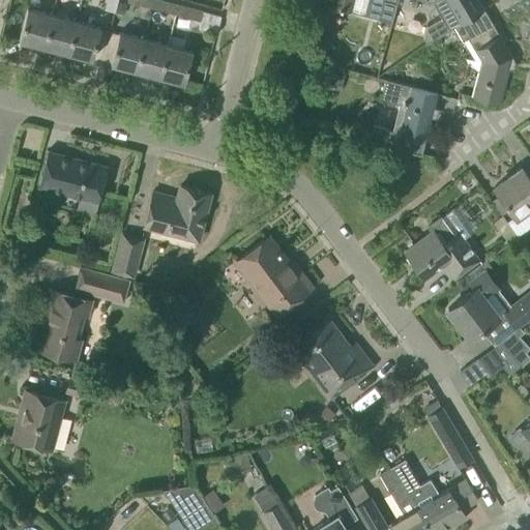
[(117,0),(107,0),(105,8),(115,11),(116,6),(117,1),(117,0)]
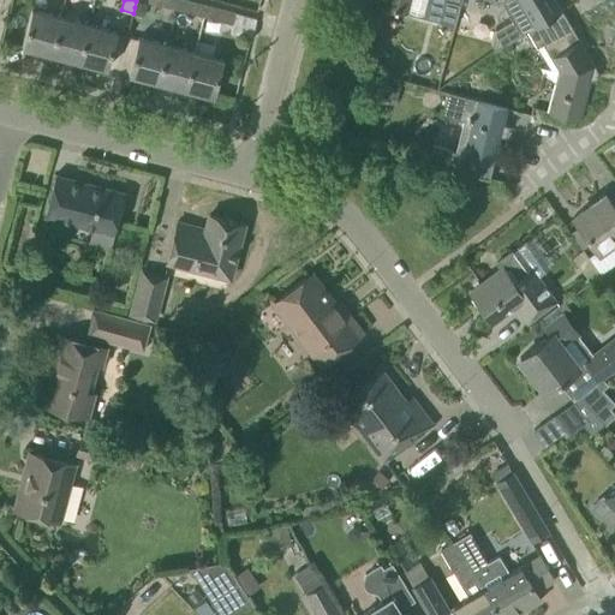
[(207,4),(192,0),(177,0),(175,9),(203,16),(207,4)]
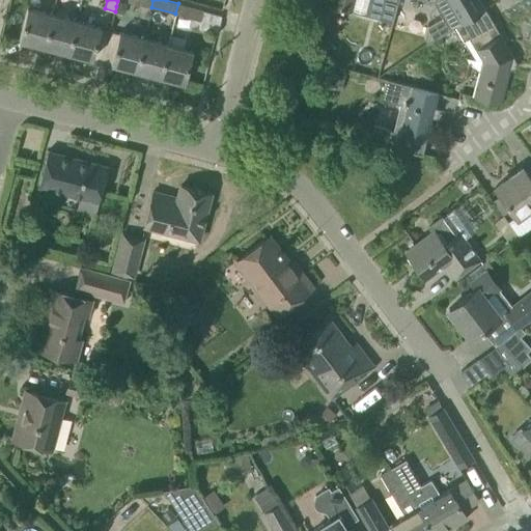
[(392,22),(397,0),(331,0),(331,5),(351,10),(353,0),(382,0),(378,18),(392,22)]
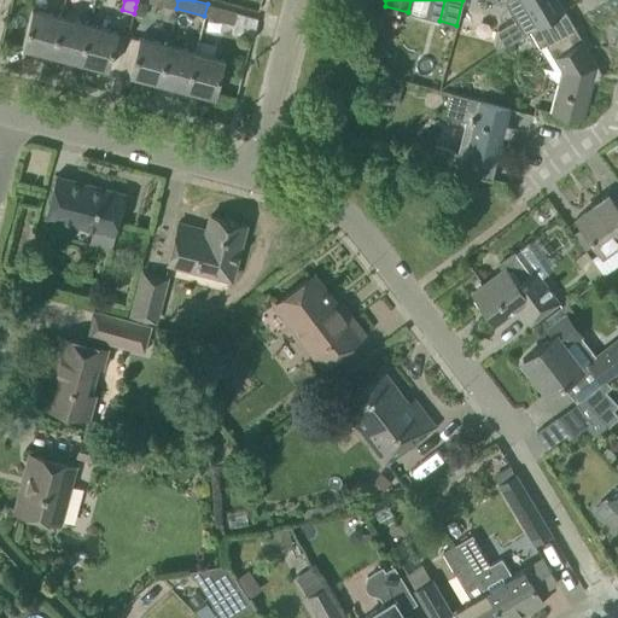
[(499,0),(505,1),(505,3),(514,18),(496,29),(493,42),(496,48),(523,33),(564,9),(558,0),(499,0)]
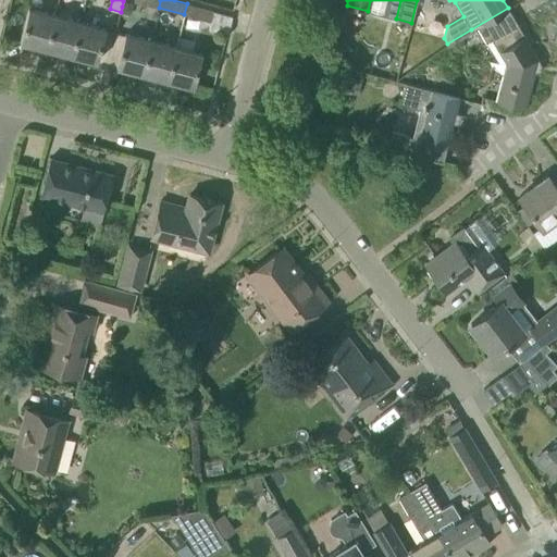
[(122,7),(121,12),(128,14),(132,3),(123,1),(122,7)]
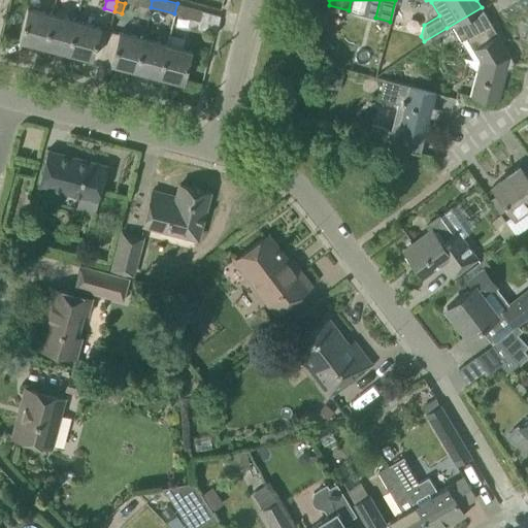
[(174,13),(199,20),(202,9),(177,3),(174,13)]
